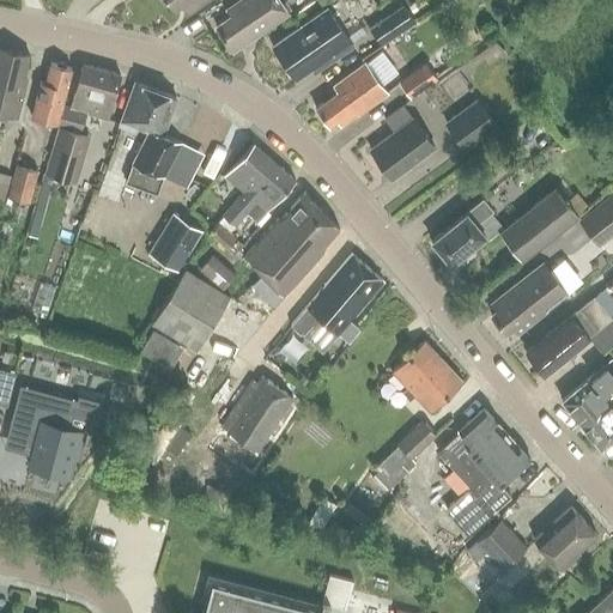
[(186,16),(207,0),(164,0),(174,13),(180,8),(186,16)]
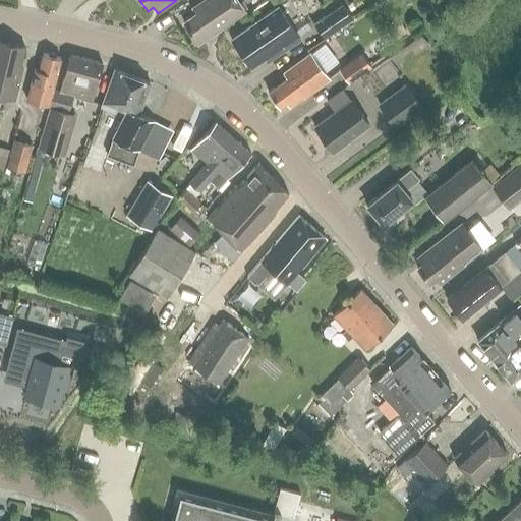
[(200,47),(245,15),(234,0),(205,0),(198,5),(201,10),(184,22),(200,47)]
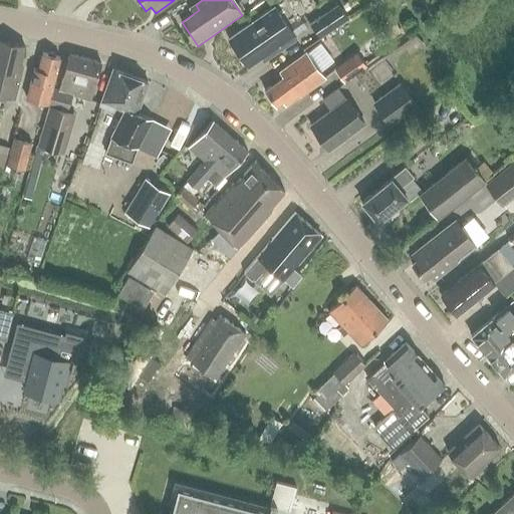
[(336,4),(308,24),(319,38),(346,18),(336,4)]
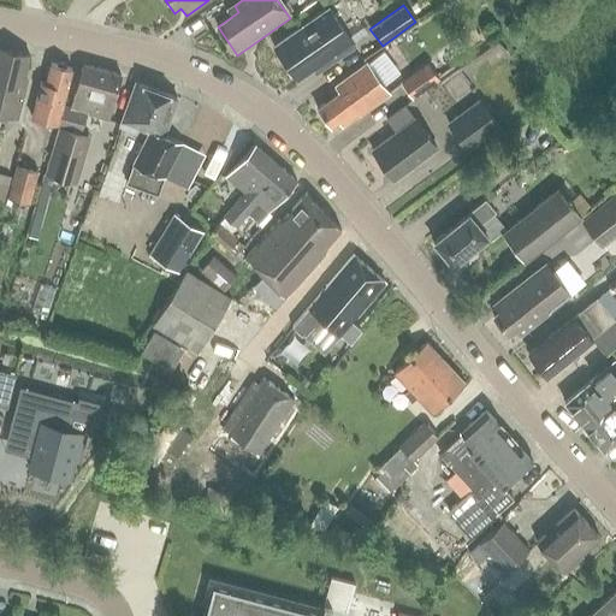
[(326,66),(354,47),(327,9),(273,47),(296,81),(323,61),(326,66)]
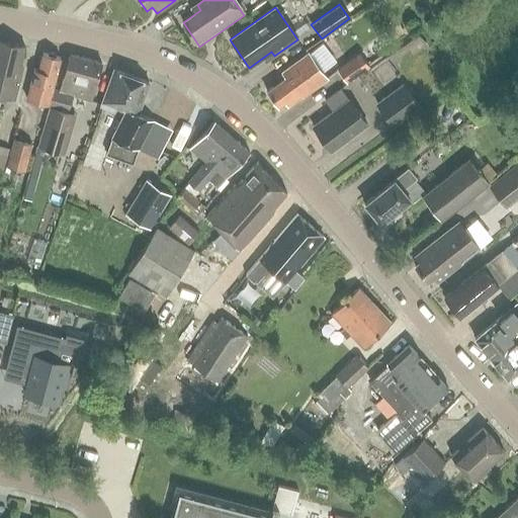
[(431,18),(425,22),(428,27),(434,22),(431,18)]
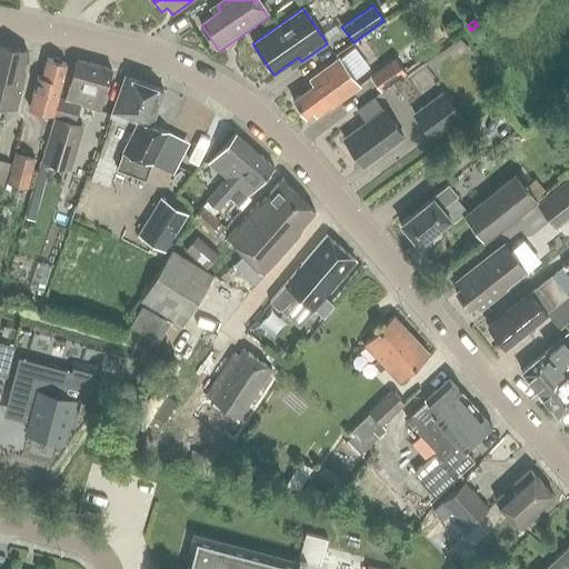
[(486,36),(478,26),(471,30),(479,40),(486,36)]
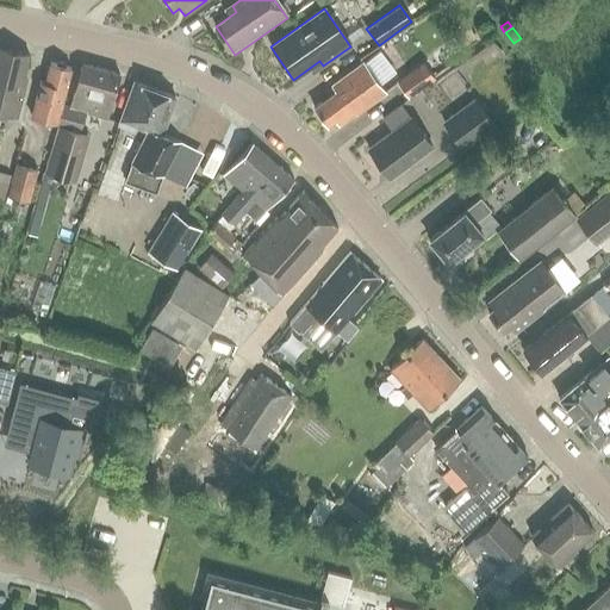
[(24,81),(30,55),(0,48),(0,113),(18,118),(26,85),(24,81)]
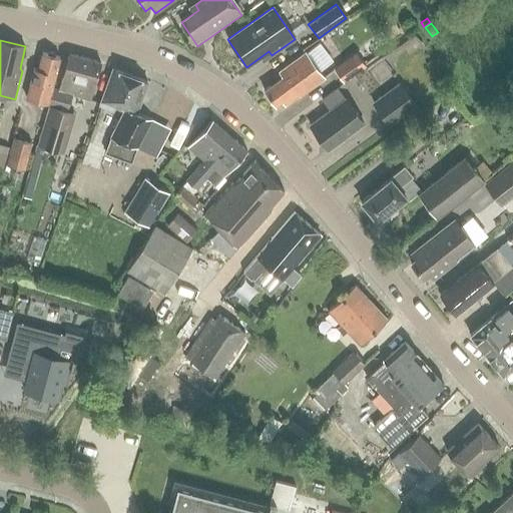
[(355,51),(333,66),(343,80),(365,64),(355,51)]
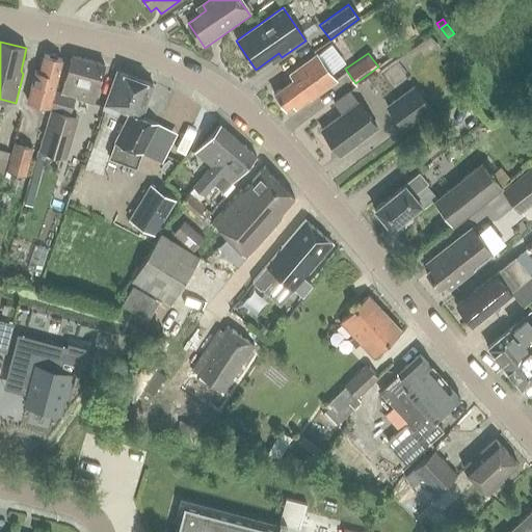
[(313,99),(337,81),(317,54),(289,76),(292,80),(274,95),(285,109),(292,104),(295,109),(307,101),(313,99)]
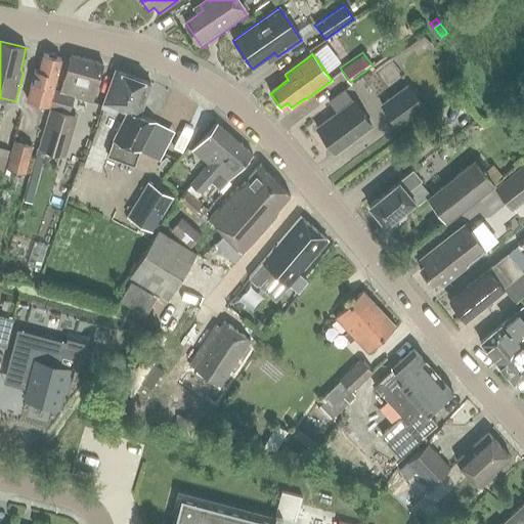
[(28,99),(49,105),(54,90),(62,59),(44,54),(38,76),(35,75),(28,99)]
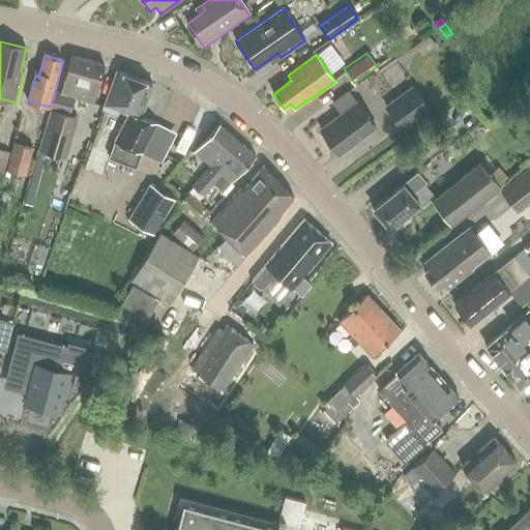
[(104,64),(71,55),(61,93),(55,91),(50,107),(70,113),(75,97),(93,102),(104,64)]
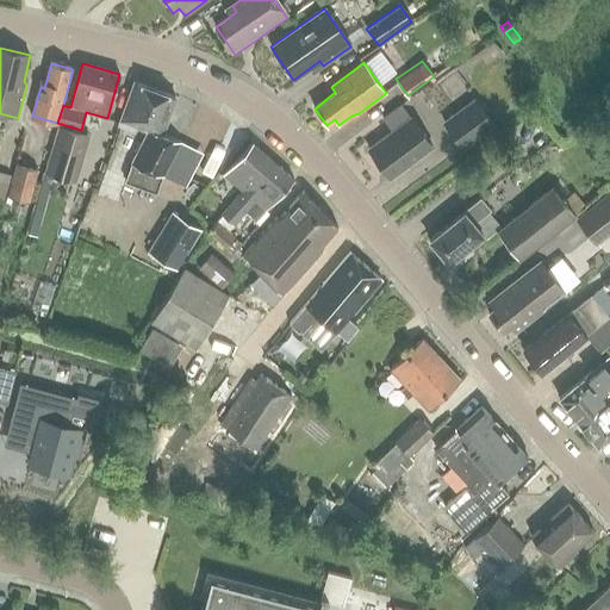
[(163,175),(180,141),(161,134),(175,97),(135,81),(118,126),(136,132),(137,126),(148,131),(131,163),(163,175)]
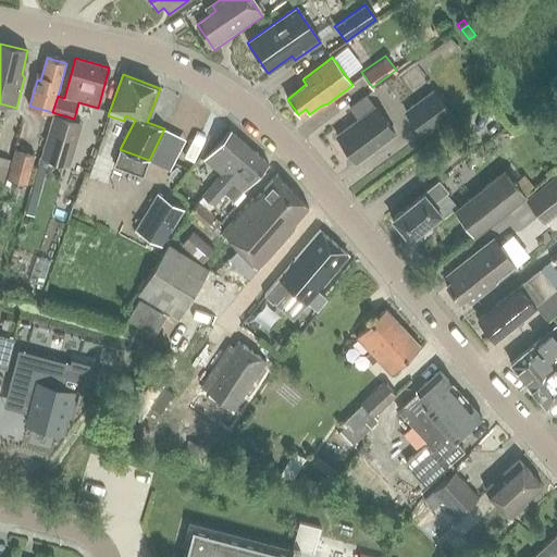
[(422,135),(449,115),(433,93),(405,112),(422,135)]
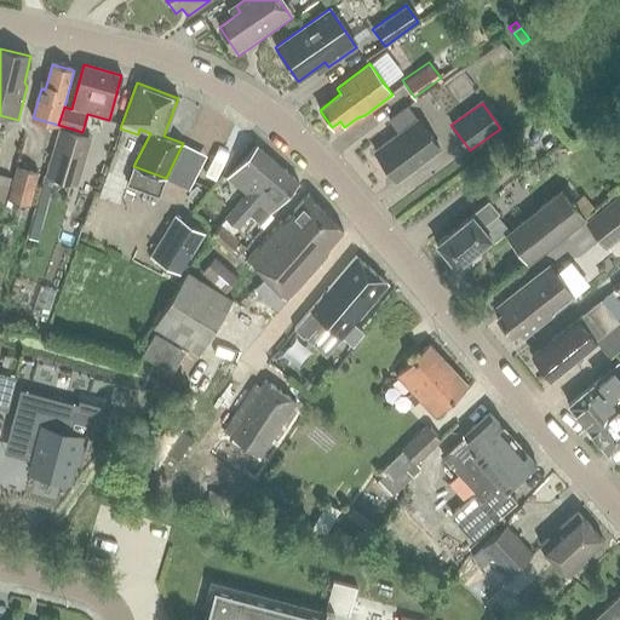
[(396,182),(438,149),(417,120),(374,151),(396,182)]
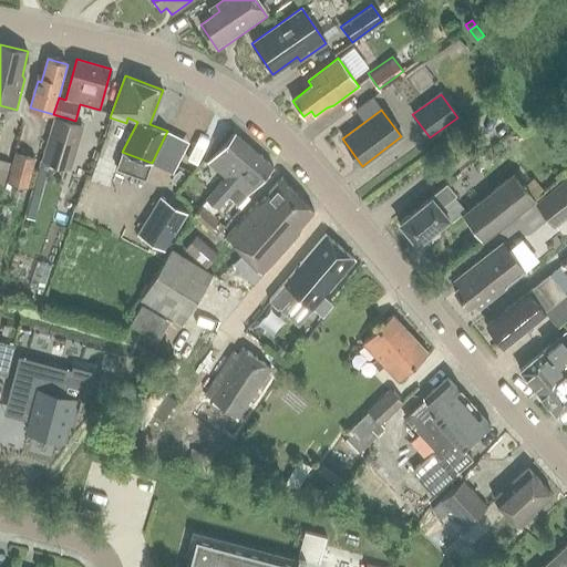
[(53,117),(41,162),(50,165),(66,169),(79,124),(53,117)]
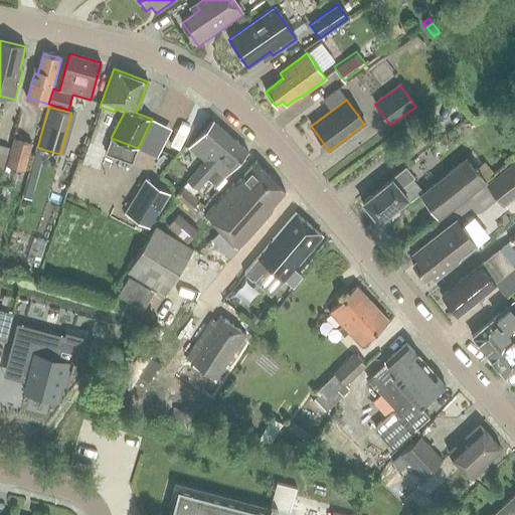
[(206,163),(229,136),(212,121),(188,147),(204,161),(206,163)]
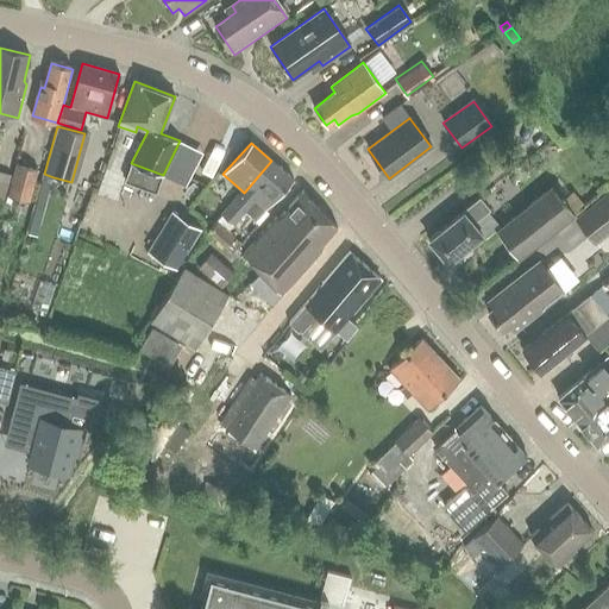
[(220,214),(232,225),(253,201),(264,211),(293,180),(271,161),(244,193),(242,190),(220,214)]
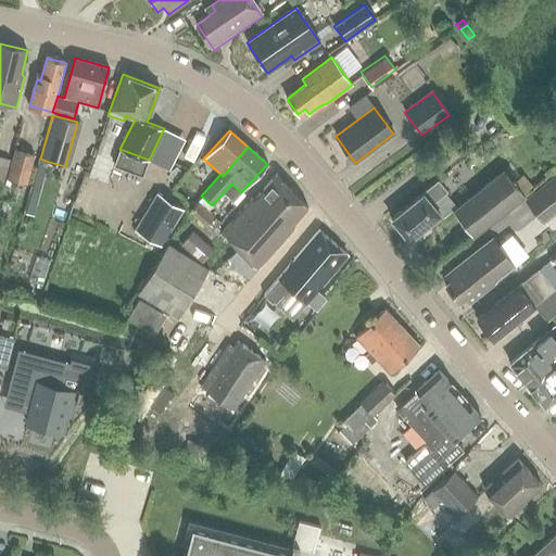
[(119,149),(114,166),(142,176),(149,160),(119,149)]
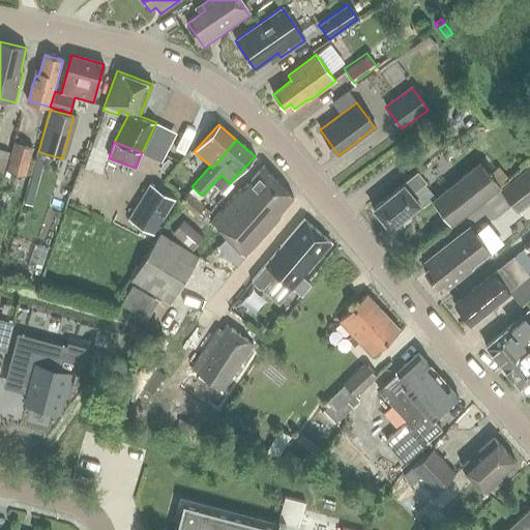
[(33,148),(16,143),(8,170),(26,175),(33,148)]
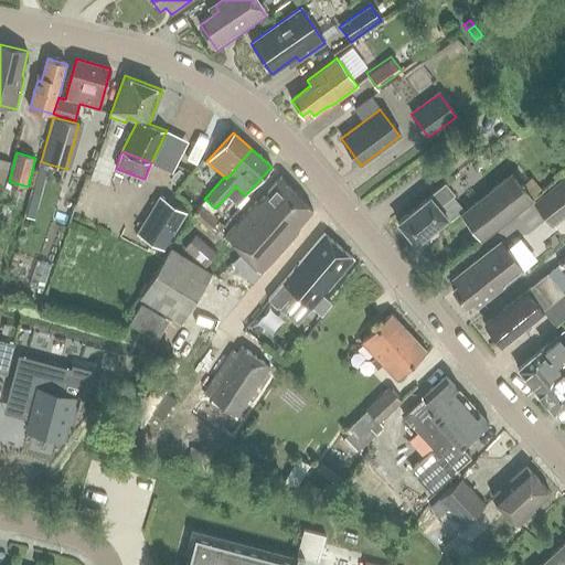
[(9,167),(0,163),(0,187),(2,189),(9,167)]
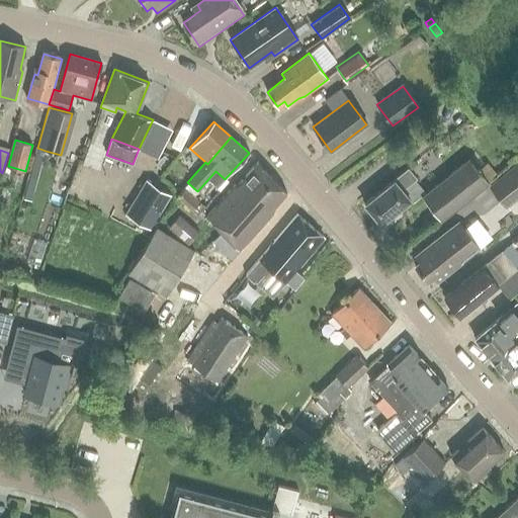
[(441,221),(489,183),(468,158),(421,195),(441,221)]
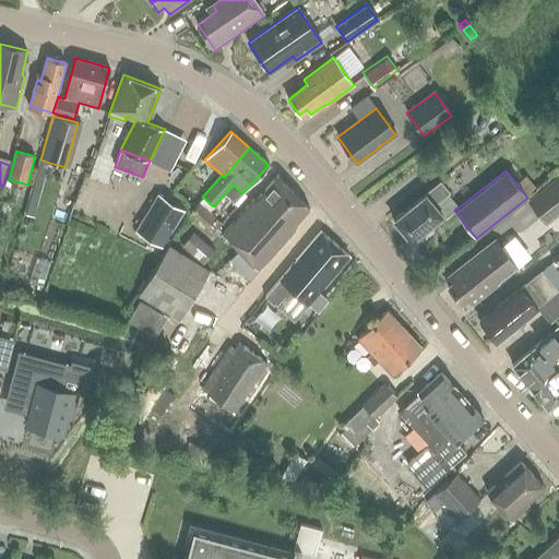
[(238,249),(293,190),(278,175),(254,201),(252,199),(222,233),(238,249)]
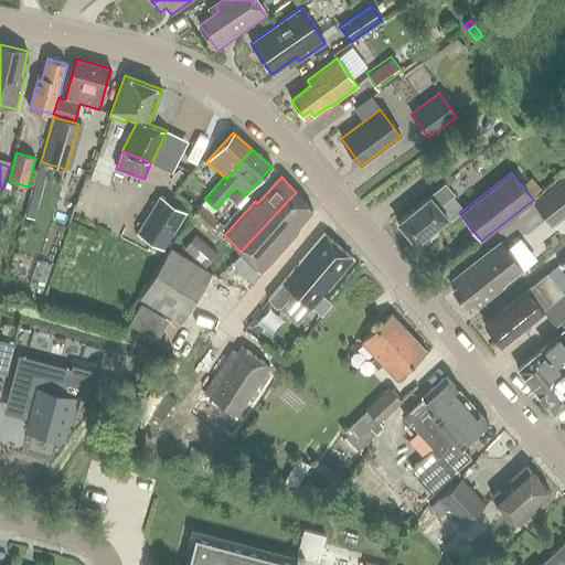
[(552,227),(564,216),(564,187),(561,181),(532,203),(552,227)]
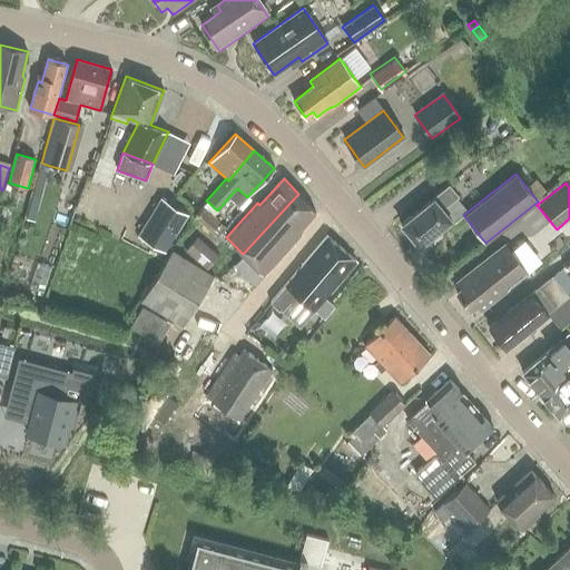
[(442,209),(457,197),(448,185),(400,225),(418,246),(451,219),(442,209)]
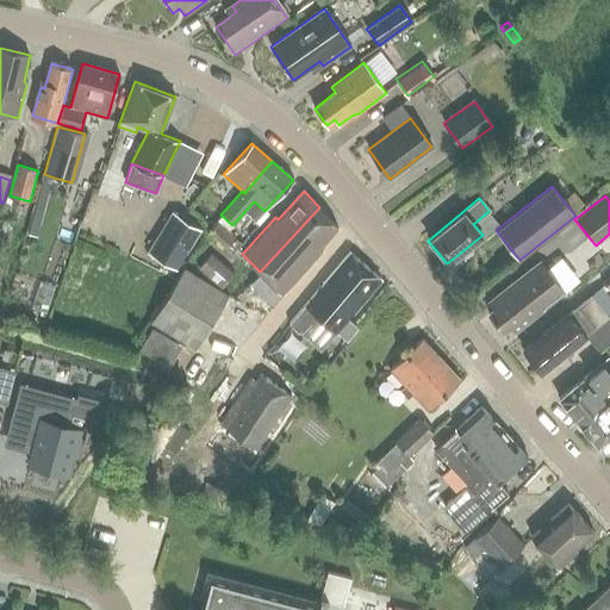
[(319,207),(260,272),(281,294),(322,250),(322,244),(337,226),(319,207)]
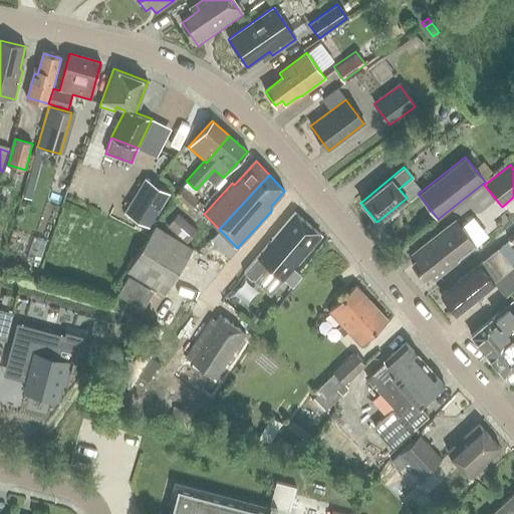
[(149,225),(168,192),(145,178),(124,210),(149,225)]
